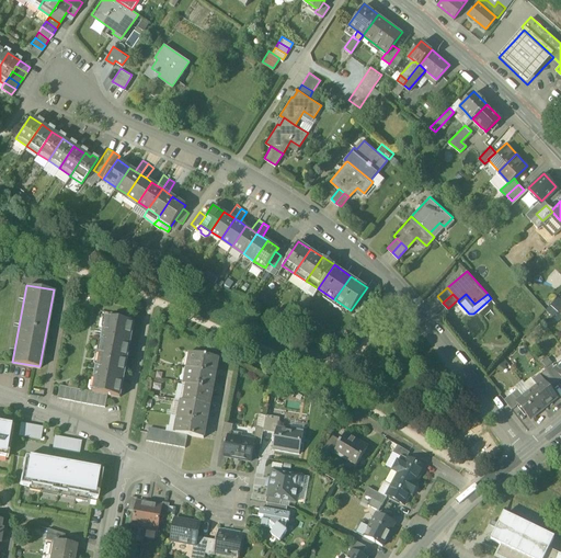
[(560,296),(560,295),(546,306),(556,319),(560,314),(560,296)]
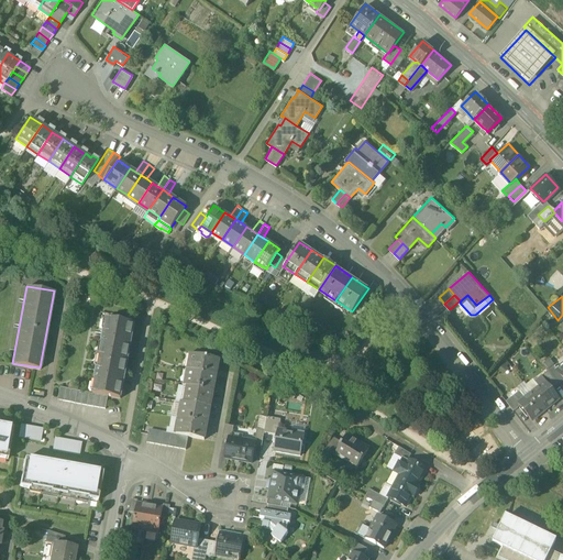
[(134,321),(109,317),(107,328),(103,330),(102,341),(105,344),(102,354),(128,359),(134,321)]
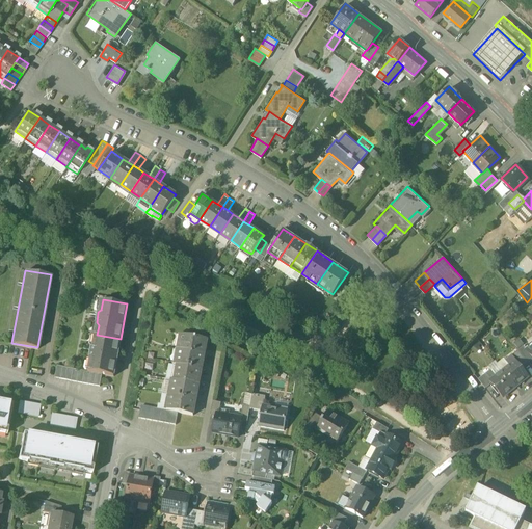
[(208,337),(181,333),(178,348),(205,352),(208,337)]
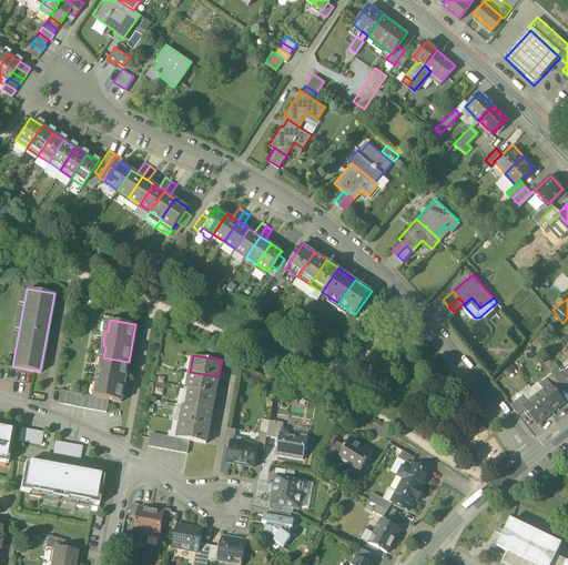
[(129,362),(103,357),(101,369),(98,371),(95,381),(98,384),(97,395),(109,397),(122,400),(129,362)]
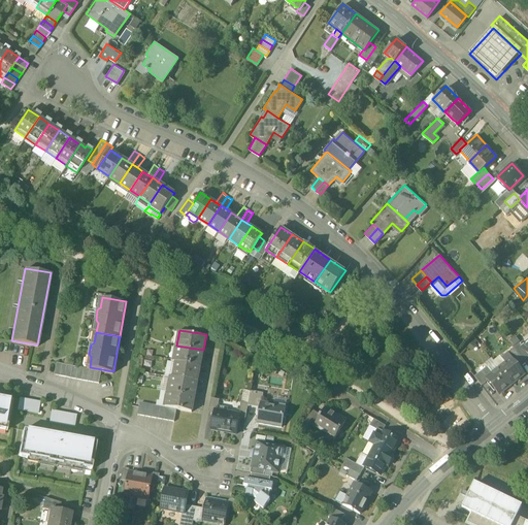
[(524,346),(521,341),(515,346),(517,348),(524,358),(527,354),(527,352),(523,347),(524,346)]
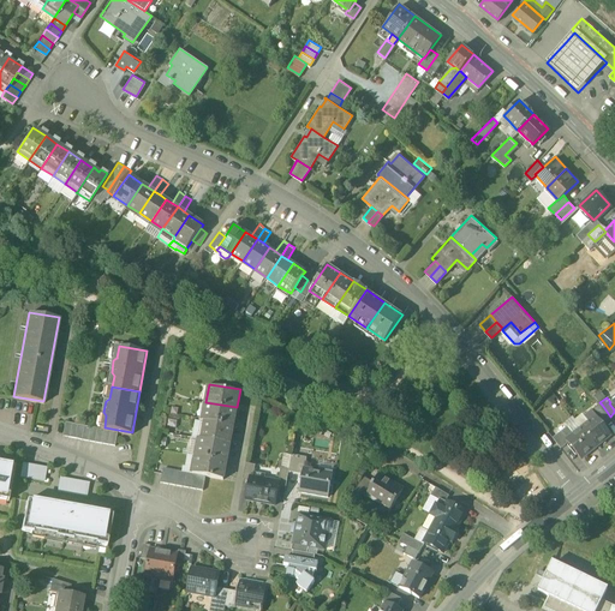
[(237,407),(206,402),(202,419),(204,419),(233,425),(237,407)]
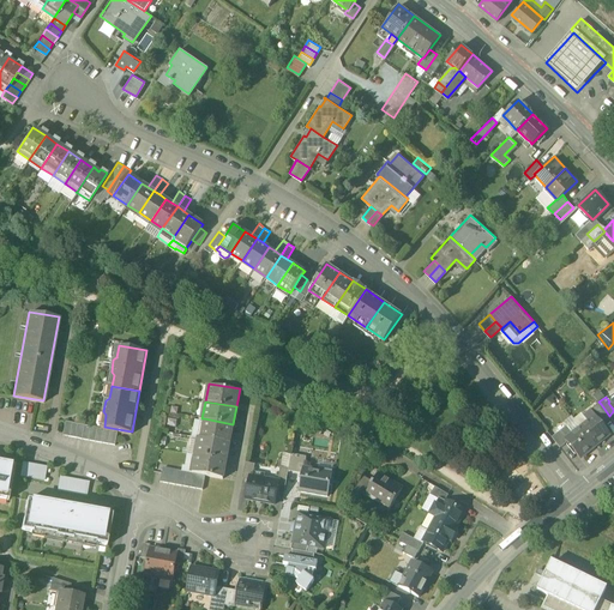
[(601,404),(594,410),(596,414),(602,422),(609,416),(601,404)]
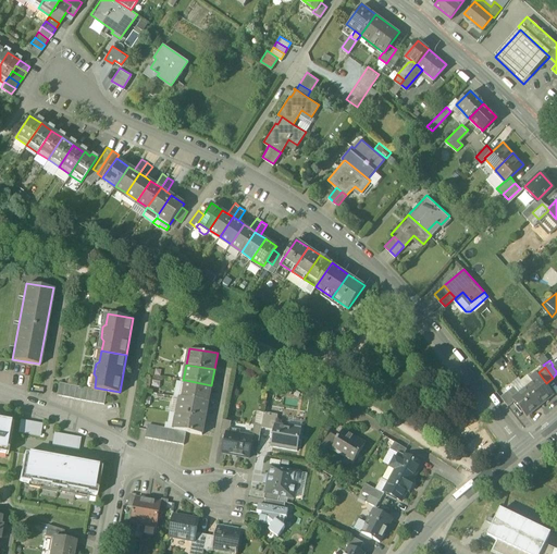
[(539,372),(536,370),(530,376),(534,380),(527,386),(540,403),(554,392),(546,383),(541,376),(539,372)]
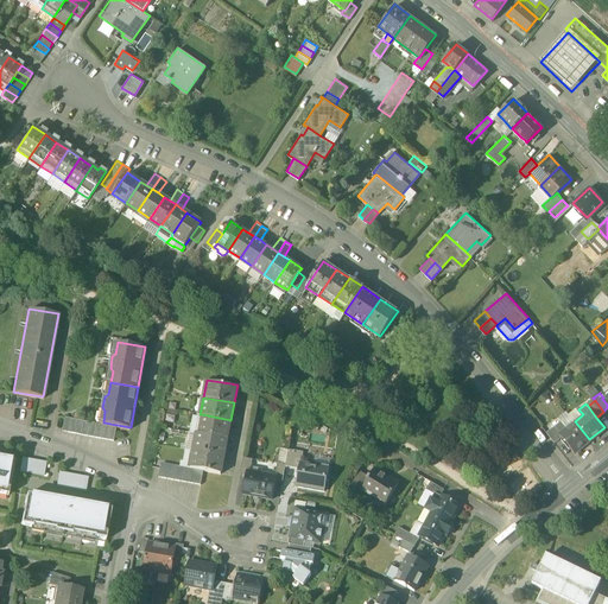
[(230,420),(202,414),(198,432),(227,438),(230,420)]
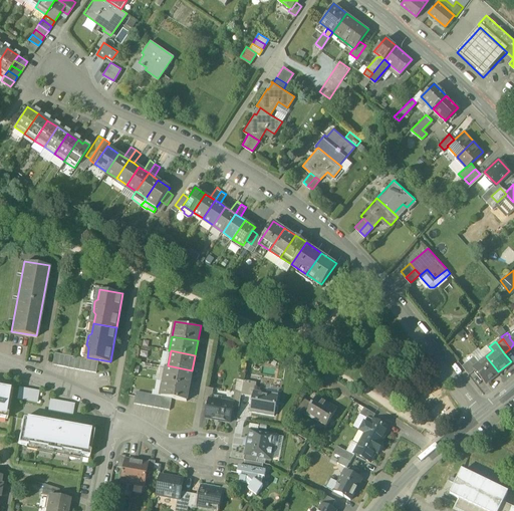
[(87,357),(54,351),(52,363),(96,371),(98,359),(87,357)]
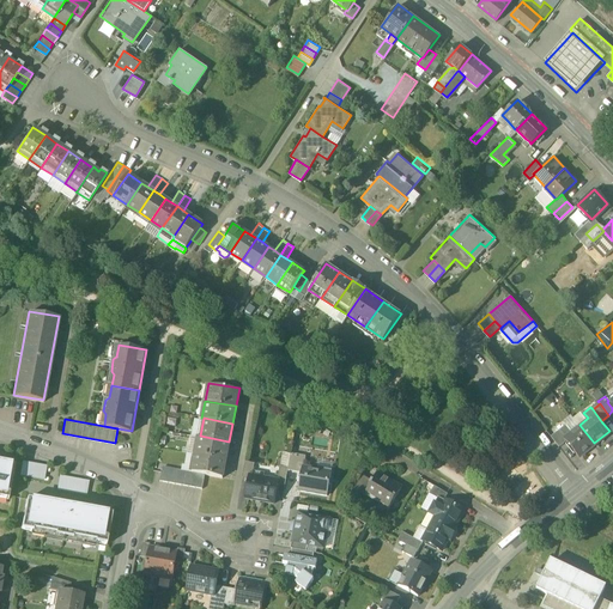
[(580,425),(572,431),(566,424),(557,430),(565,440),(568,439),(580,455),(594,443),(580,425)]
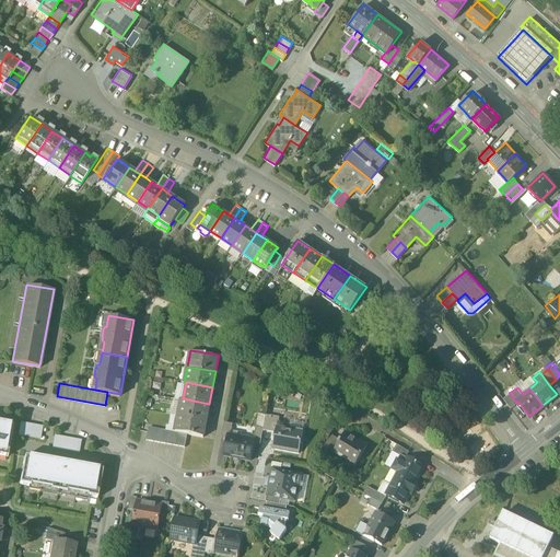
[(509,393),(503,397),(511,407),(516,403),(509,393)]
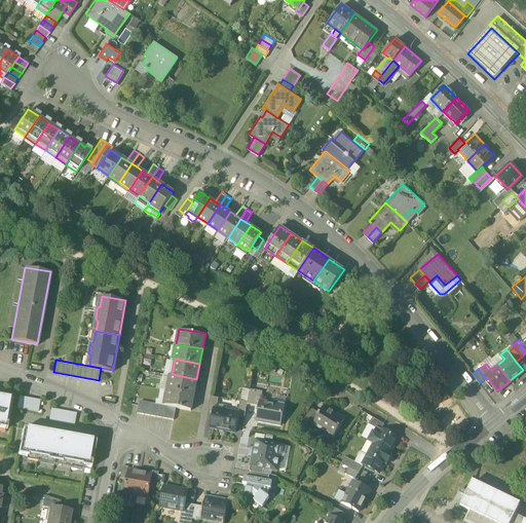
[(172,374),(171,374),(167,388),(194,394),(196,379),(172,374)]
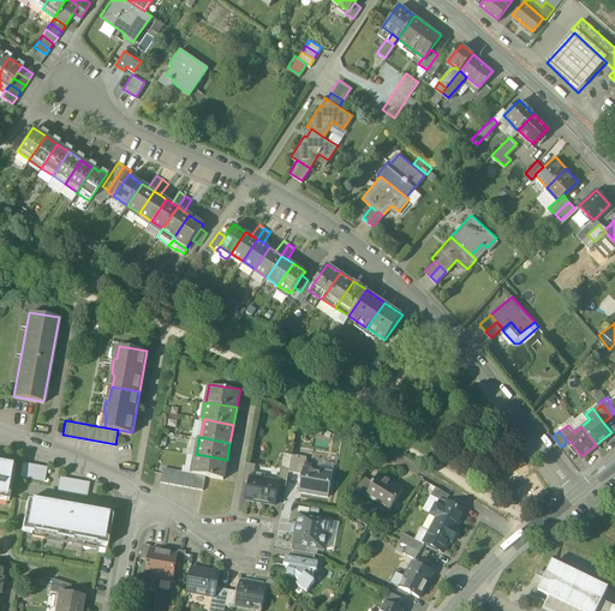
[(308,456),(292,453),(288,468),(303,472),(304,466),(305,466),(308,456)]
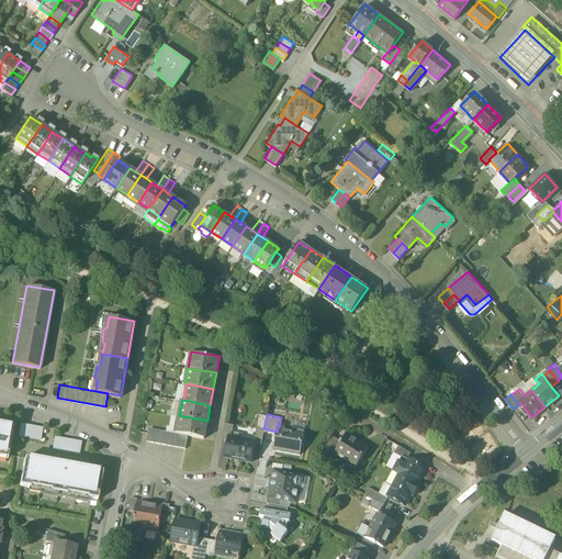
[(208,421),(179,415),(176,432),(188,434),(204,437),(208,421)]
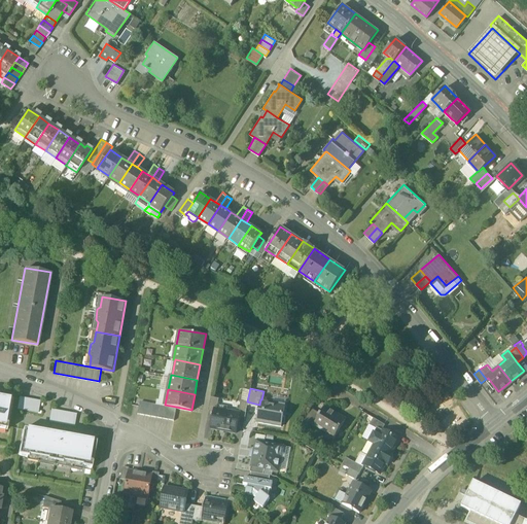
[(218,397),(211,395),(208,410),(213,411),(214,407),(217,408),(219,397),(218,397)]
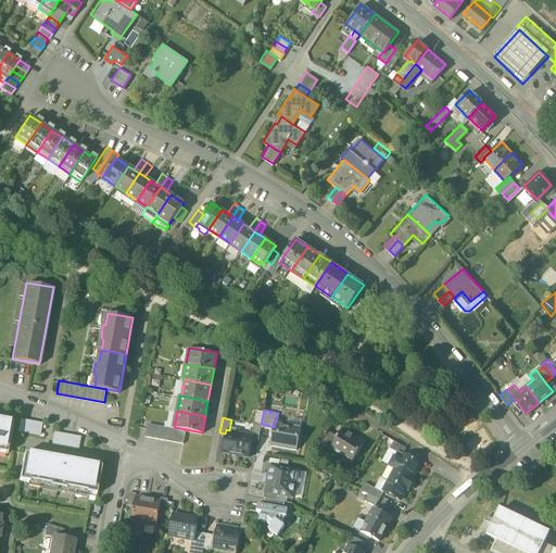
[(253,422),(230,417),(230,419),(231,419),(229,430),(251,434),(253,422)]
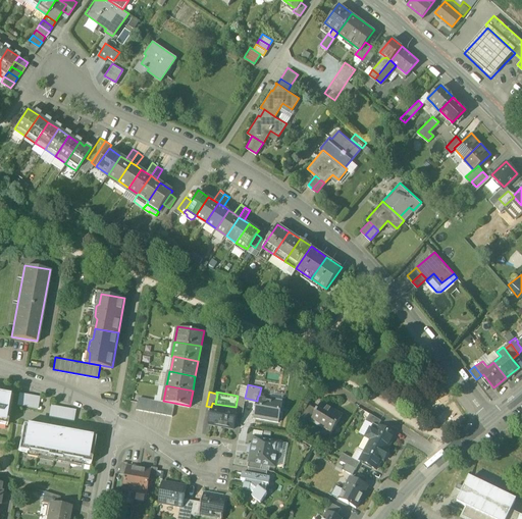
[(0,419),(7,420),(12,395),(0,393),(0,419)]
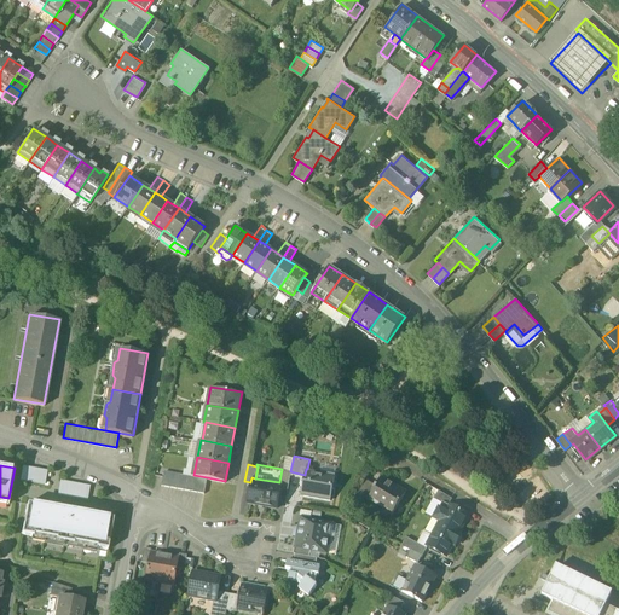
[(46,469),(23,465),(21,477),(44,482),(46,469)]
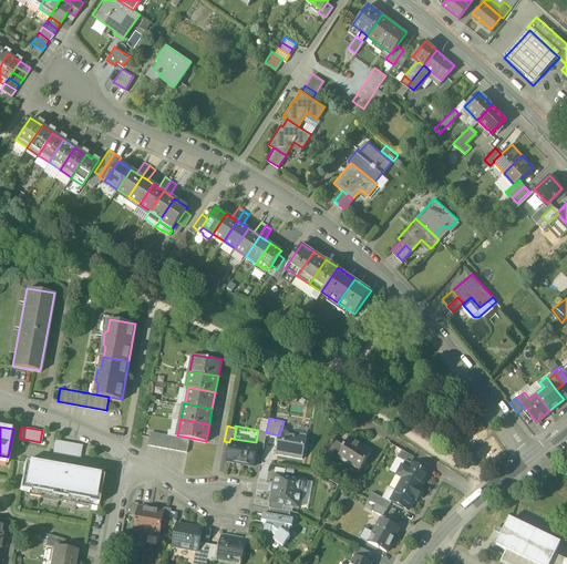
[(266,432),(258,430),(256,442),(257,443),(256,445),(264,448),(266,432)]
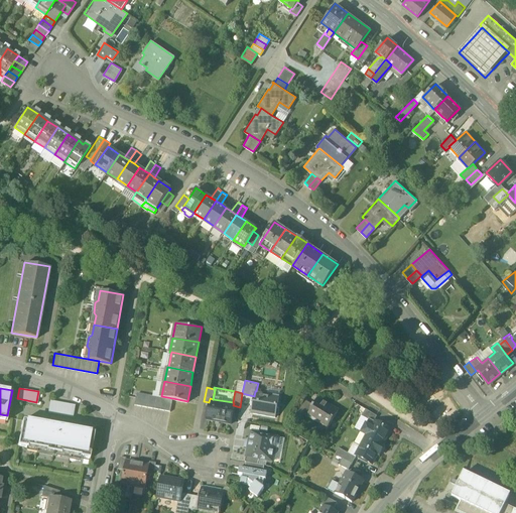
[(256,391),(255,391),(254,396),(251,411),(275,414),(278,395),(256,391)]
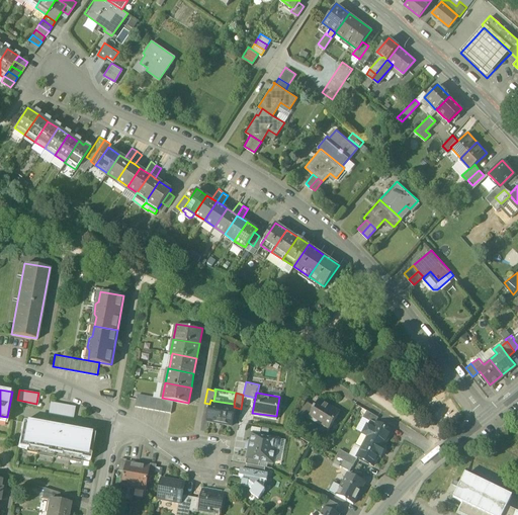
[(150,396),(144,395),(142,406),(148,407),(150,396)]
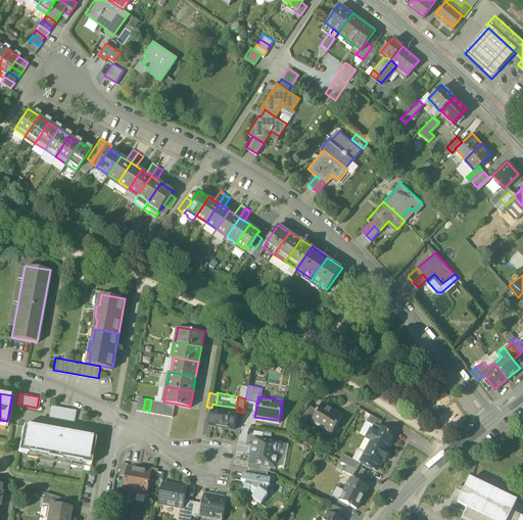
[(157,400),(151,399),(149,411),(154,412),(157,400)]
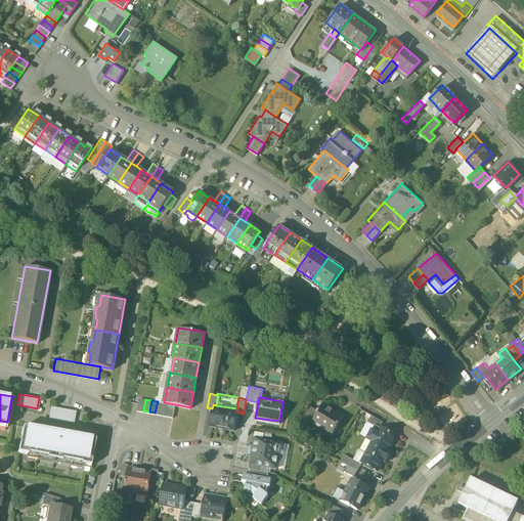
[(164,402),(158,401),(155,413),(161,414),(164,402)]
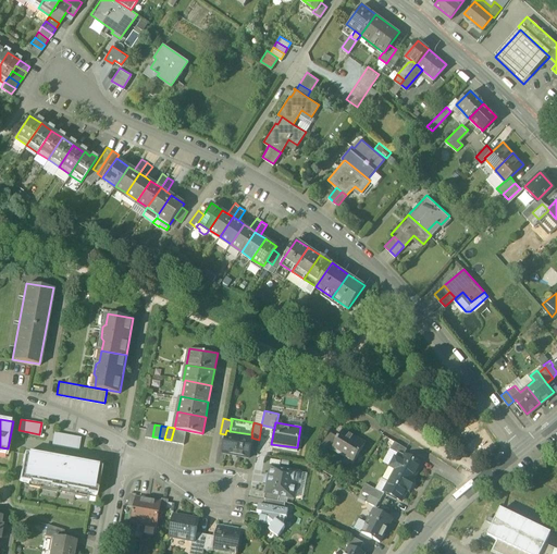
[(174,428),(171,440),(177,441),(180,429),(174,428)]
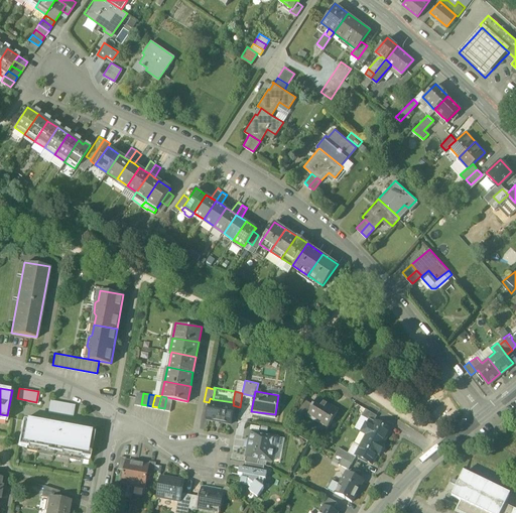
[(339,409),(318,396),(313,403),(311,407),(312,407),(308,412),(309,413),(320,420),(319,421),(328,426),(339,409)]
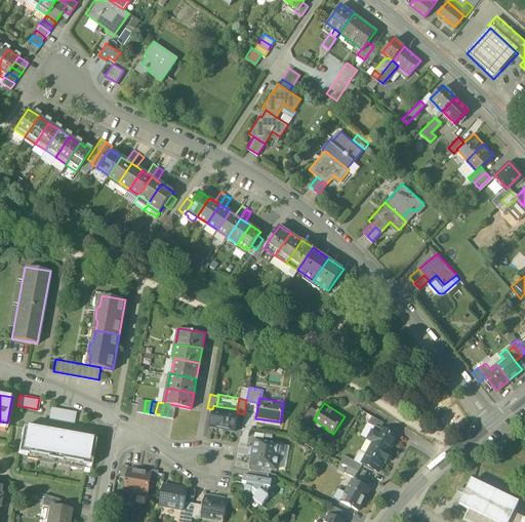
[(169,404),(167,415),(173,416),(175,405),(169,404)]
